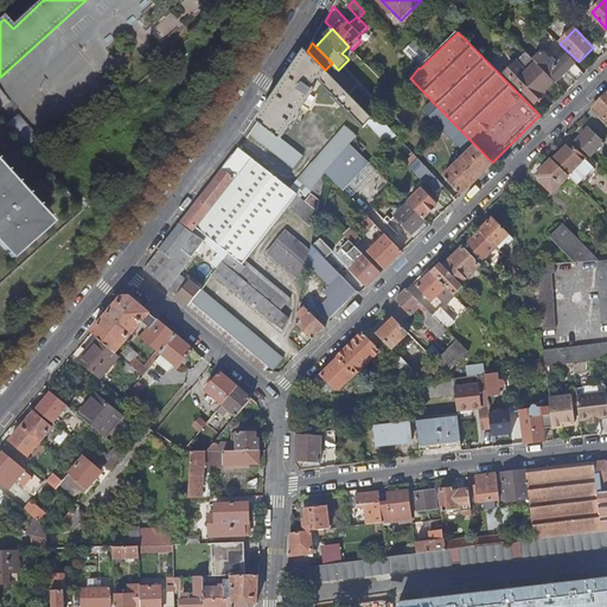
[(421,68),(430,58),(416,43),(406,53),(419,68),(420,66),(421,68)]
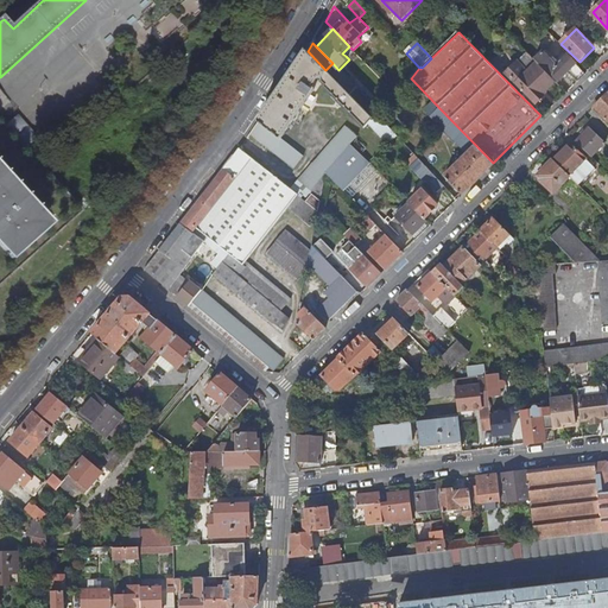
[(353,50),(349,46),(342,54),(346,56),(353,50)]
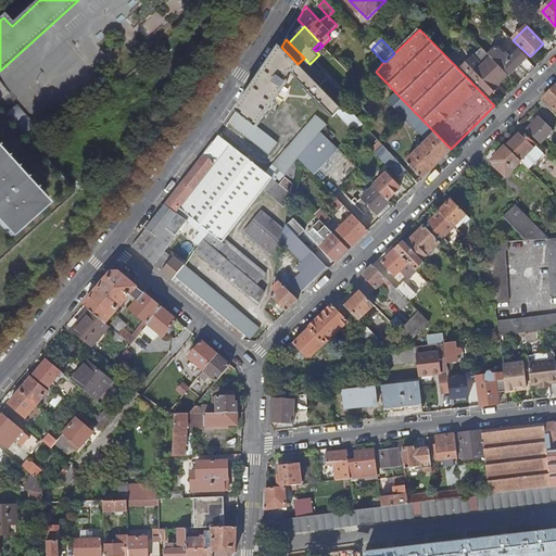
[(286,80),(292,72),(297,72),(297,76),(336,116),(342,110),(332,100),(320,87),(298,64),(281,47),(238,111),(257,127),(289,83),(286,80)]
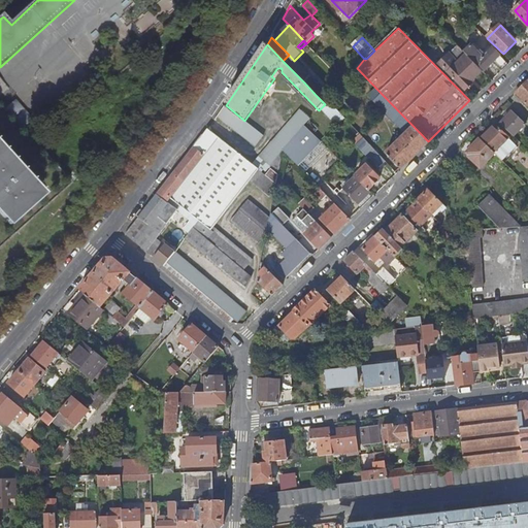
[(484,70),(465,52),(458,44),(439,63),(467,90),(473,84),(472,81),(484,70)]
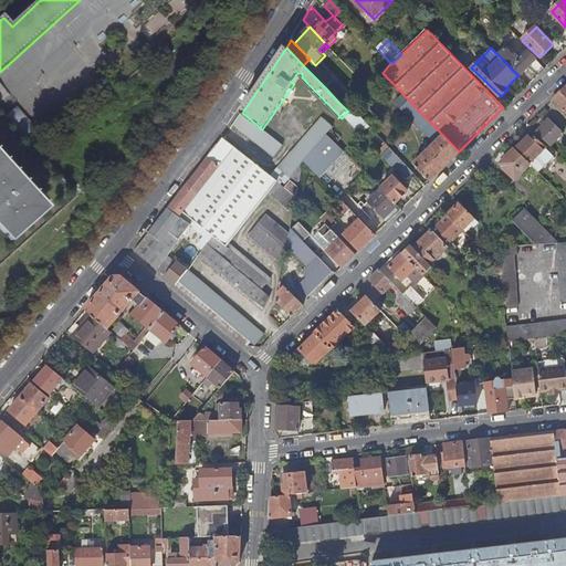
[(519,60),(506,48),(499,55),(519,75),(520,76),(526,71),(528,73),(532,70),(540,76),(546,69),(537,61),(537,60),(528,51),(519,60)]
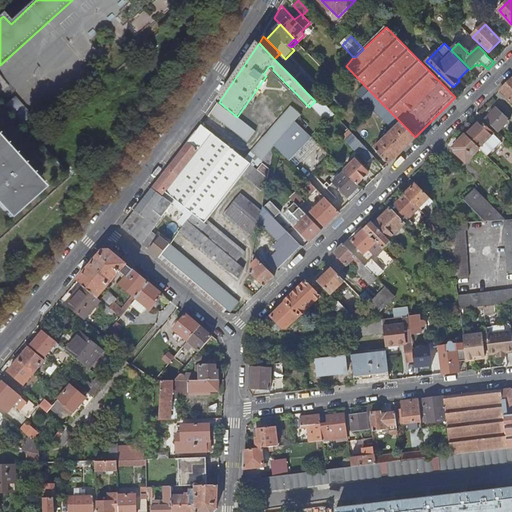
[(301,74),(285,59),(280,53),(274,59),(295,80),(301,74)]
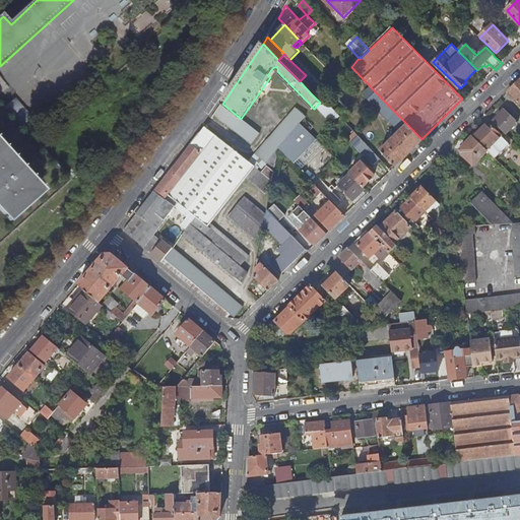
[(306,75),(300,81),(311,93),(317,86),(306,75)]
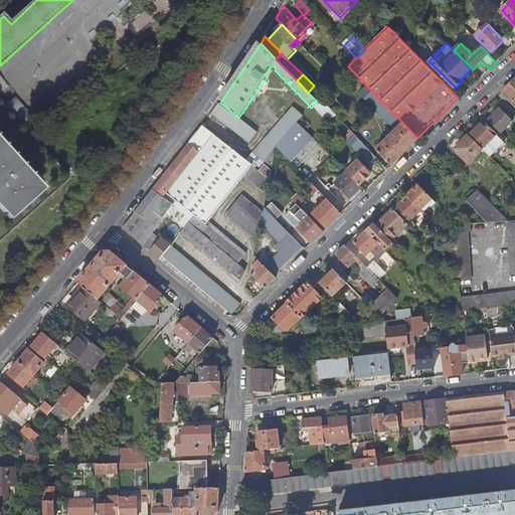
[(514,80),(505,91),(514,101),(514,80)]
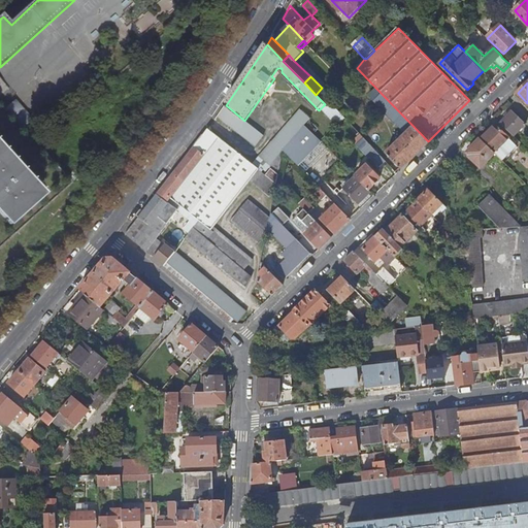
[(316,95),(325,104),(328,100),(329,99),(321,91),(316,95)]
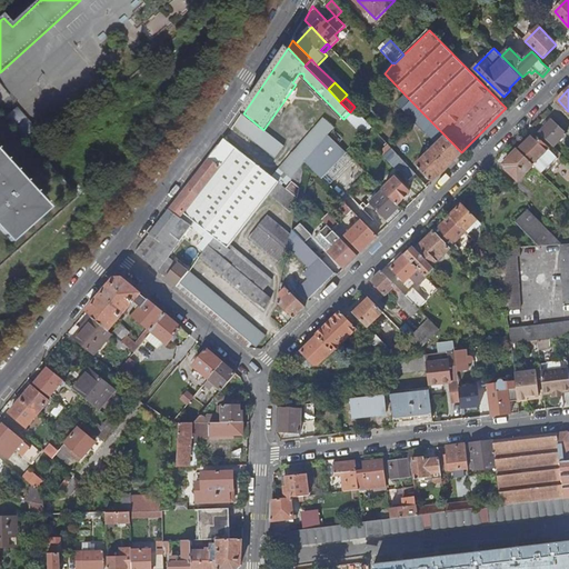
[(461,152),(412,102),(405,110),(439,143),(436,148),(433,146),(431,147),(433,149),(417,167),(433,182),(463,153),(461,152)]
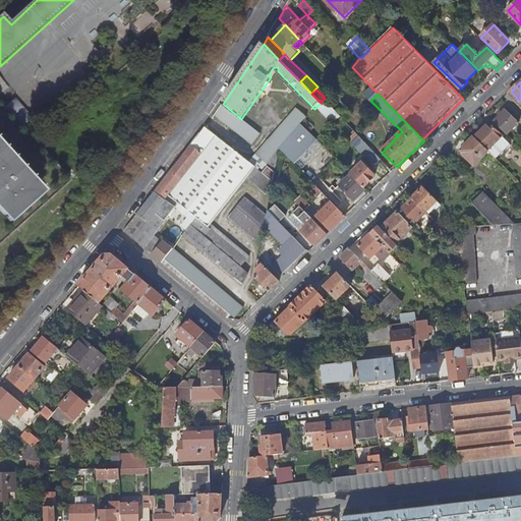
[(223,104),(215,115),(252,146),(261,134),(241,119),(223,104)]
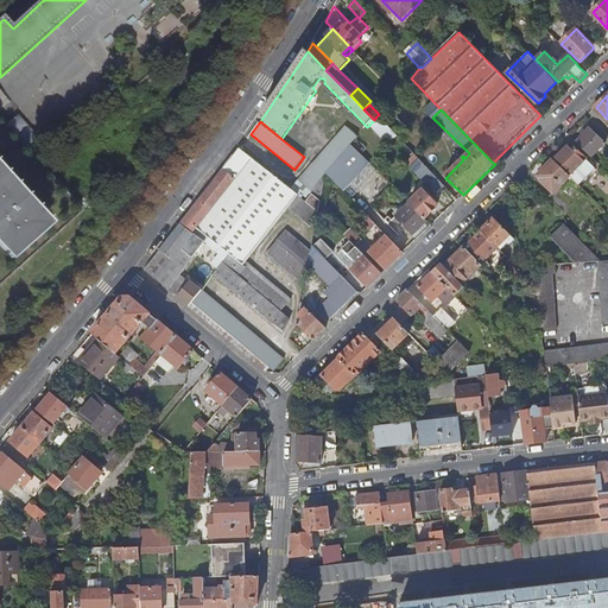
[(314,164),(327,175),(352,146),(360,137),(348,126),(314,164)]
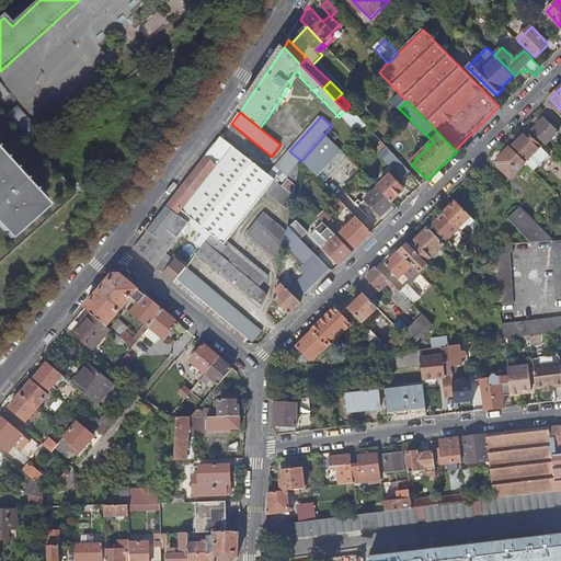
[(544,117),(531,130),(546,144),(547,145),(559,132),(544,117)]
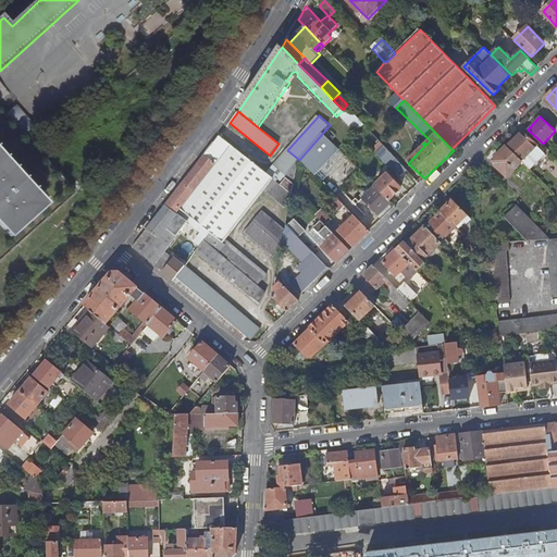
[(523,162),(532,171),(537,166),(536,164),(546,155),(537,146),(539,146),(522,131),(507,147),(523,162)]
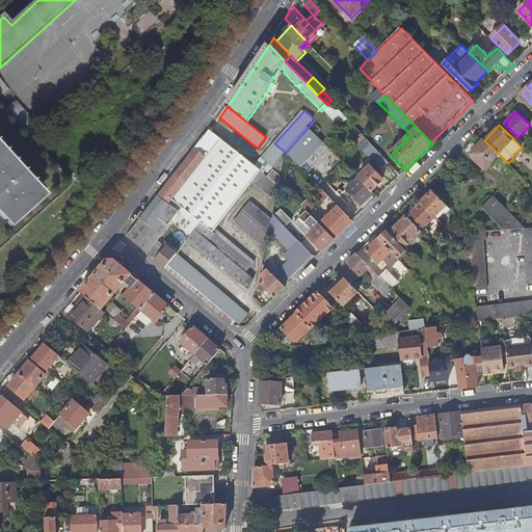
[(308,128),(286,153),(300,167),(323,142),(308,128)]
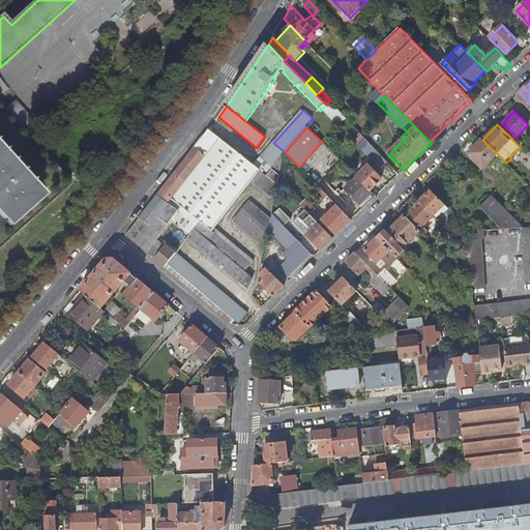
[(255,166),(210,129),(127,236),(149,254),(150,253),(148,252),(157,240),(179,211),(178,211),(169,204),(170,202),(172,200),(213,232),(261,171),(264,174),(255,184),(271,198),(277,189),(278,185),(266,176),(285,152),(273,143),(255,166)]
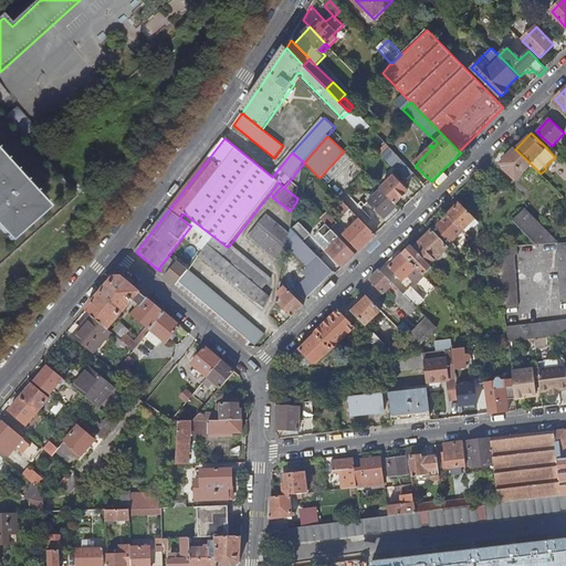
[(552,146),(551,145),(547,148),(546,148),(555,157),(558,153),(552,146)]
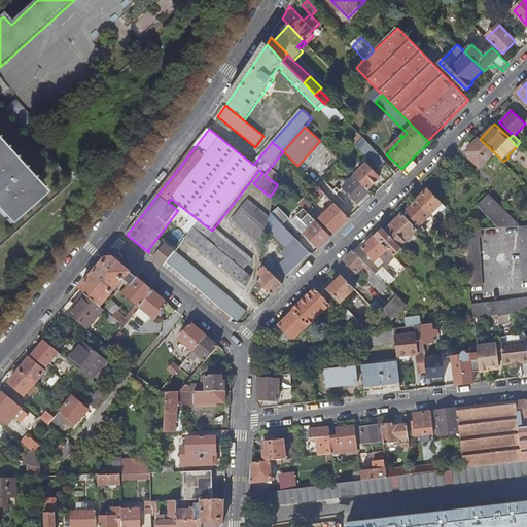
[(380,167),(386,162),(364,138),(357,144),(370,157),(371,157),(380,167)]
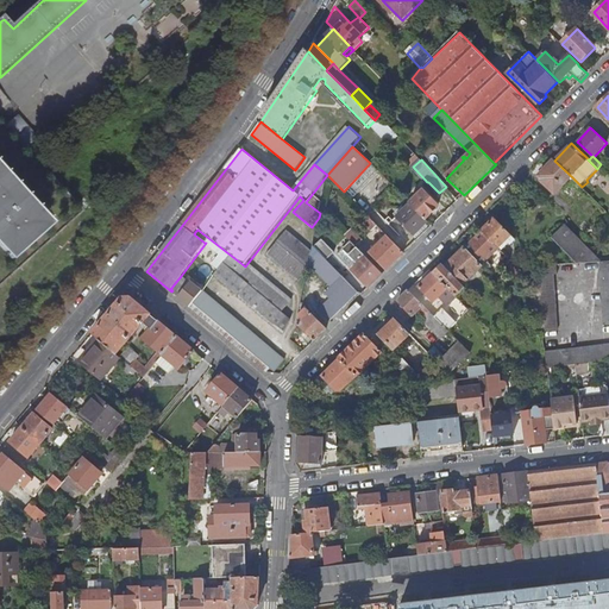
[(571,177),(554,161),(540,175),(542,179),(541,180),(556,194),(571,177)]
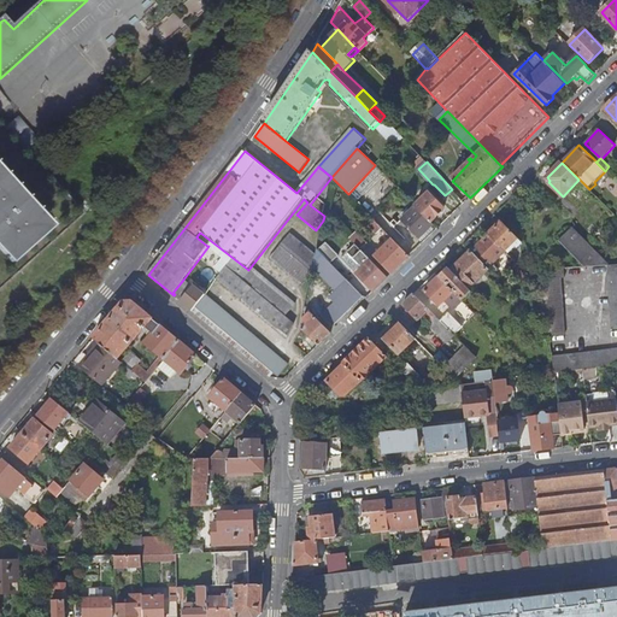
[(0,250),(15,266),(56,228),(0,168),(0,250)]
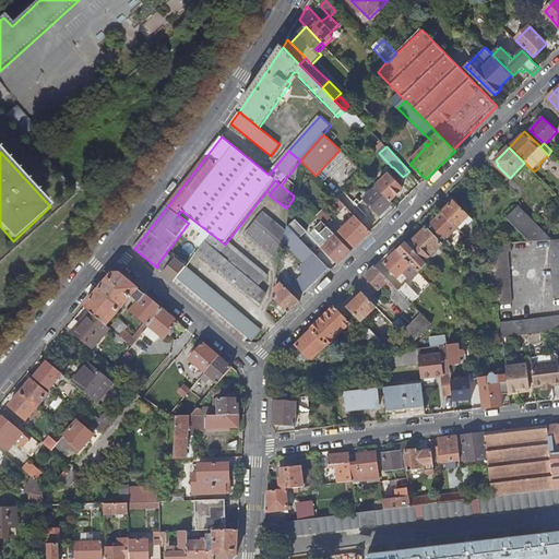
[(389,176),(378,188),(392,202),(403,190),(389,176)]
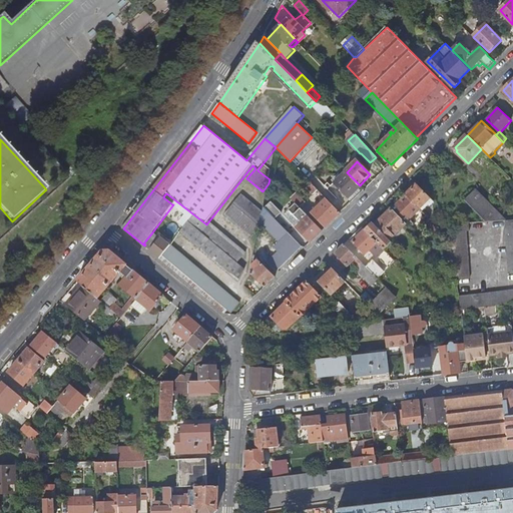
[(360,185),(347,172),(334,184),(349,199),(361,187),(360,185)]
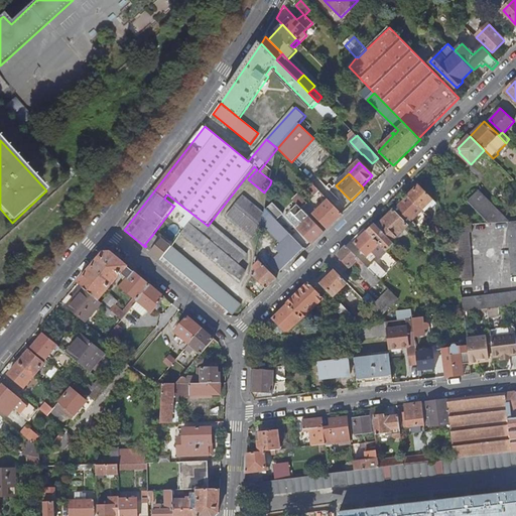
[(320,191),(313,184),(309,188),(316,196),(320,191)]
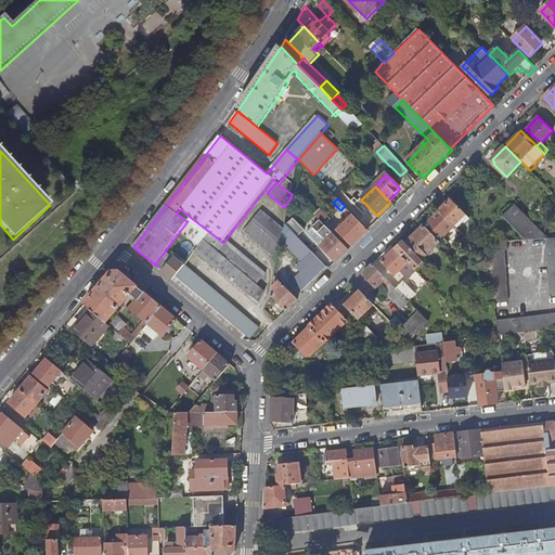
[(467,215),(452,198),(440,210),(455,227),(467,215)]
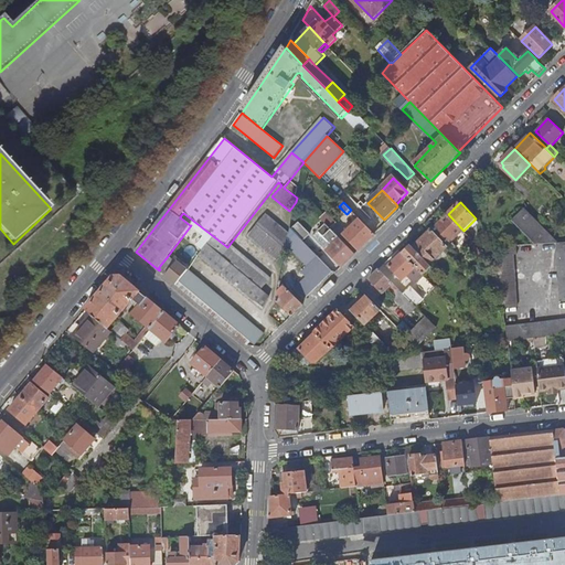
[(543,205),(539,210),(547,220),(553,215),(543,205)]
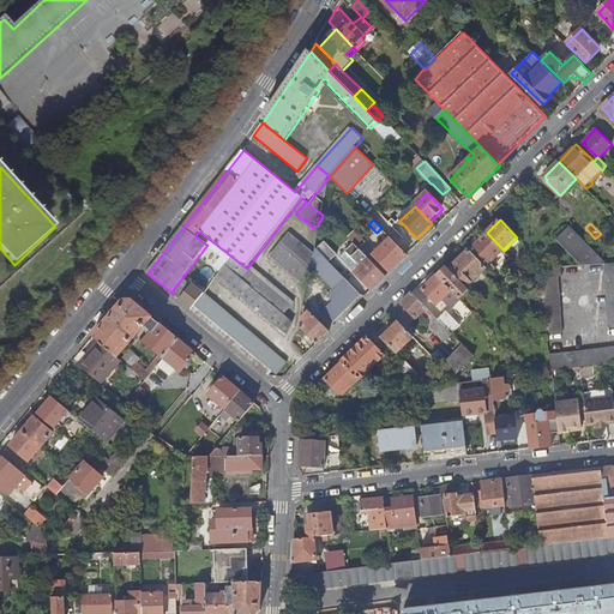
[(557,240),(582,265),(606,264),(570,227),(557,240)]
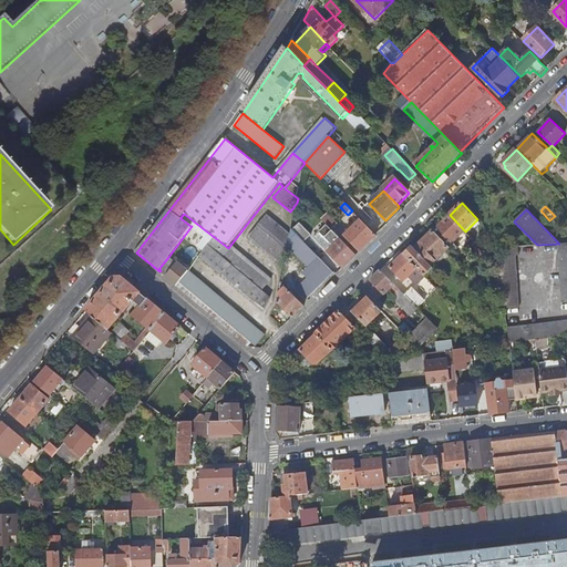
[(322,220),(328,225),(328,226),(332,230),(338,225),(328,215),(322,220)]
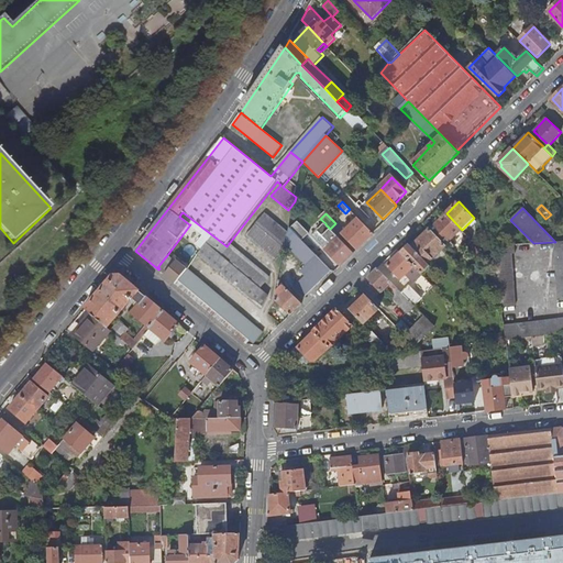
[(462,230),(446,213),(430,230),(445,246),(452,240),(455,243),(460,239),(462,241),(467,235),(462,230)]
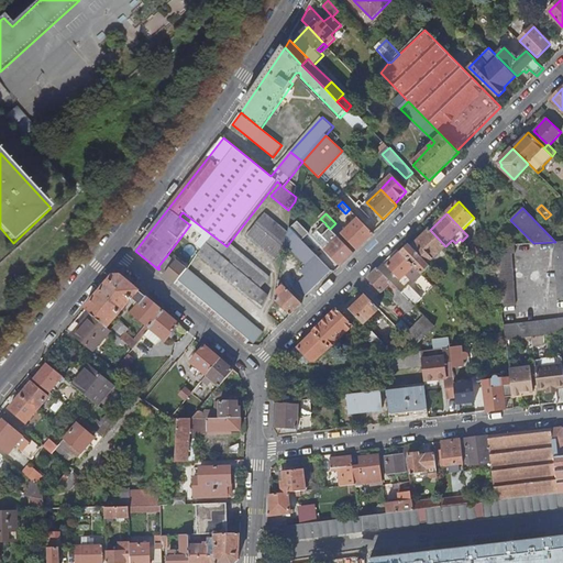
[(180,214),(179,217),(189,224),(190,222),(180,214)]
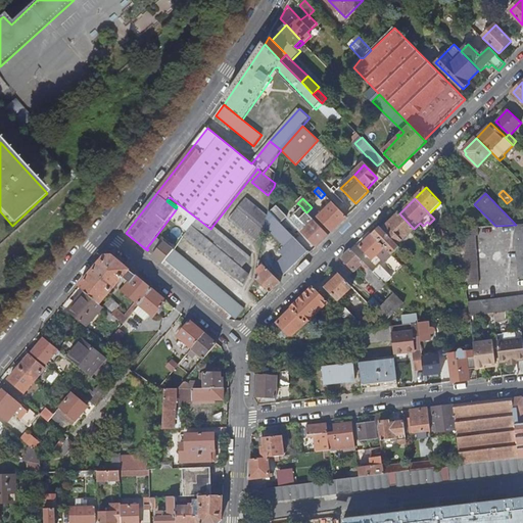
[(230,220),(255,241),(265,231),(265,232),(266,227),(268,218),(246,199),(230,220)]
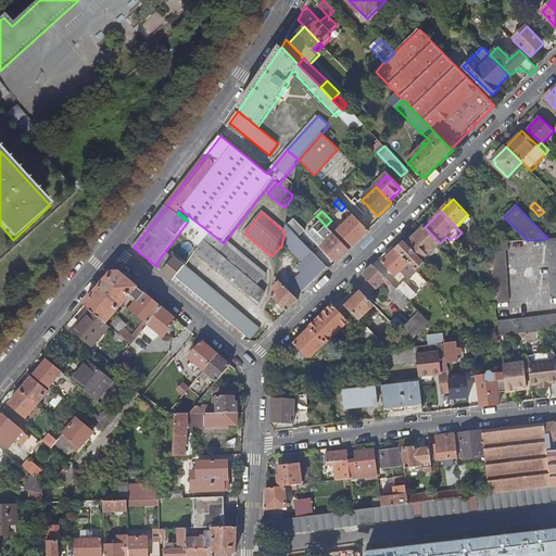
[(339,231),(354,247),(370,231),(355,216),(339,231)]
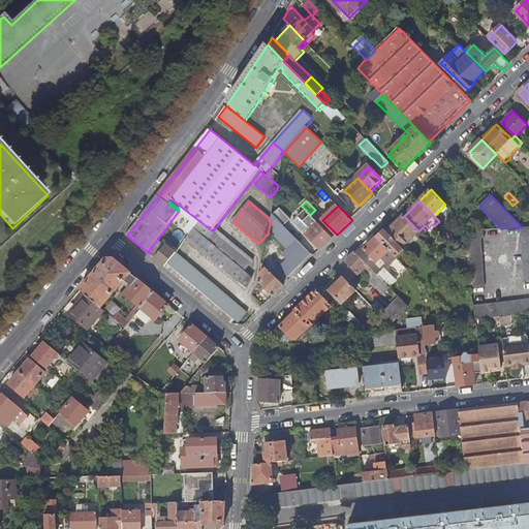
[(273,214),(284,225),(290,219),(279,208),(273,214)]
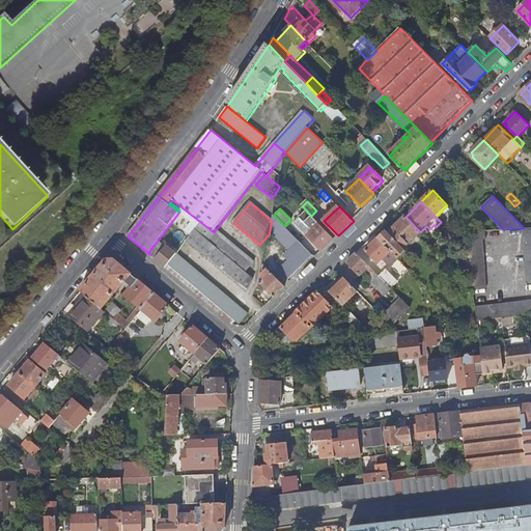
[(311,216),(307,212),(300,218),(313,231),(308,236),(323,251),(335,240),(311,216)]
